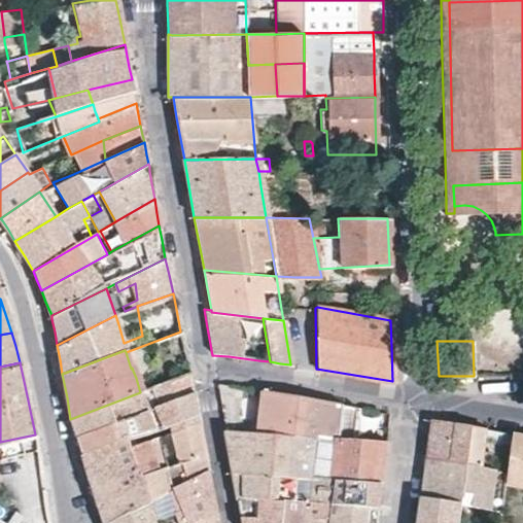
[(190,383),(188,375),(150,389),(155,405),(193,391),(190,383)]
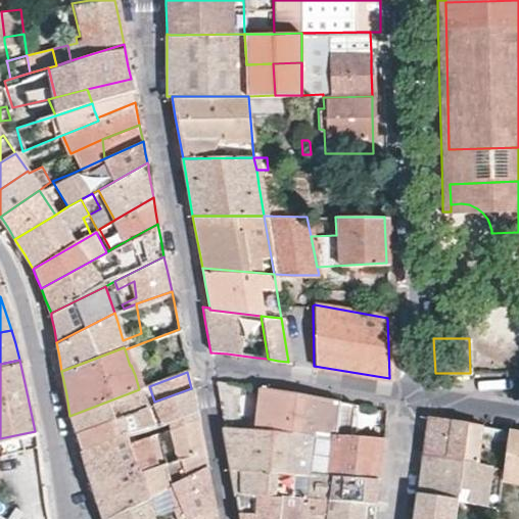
[(216,380),(218,399),(238,399),(239,384),(216,380)]
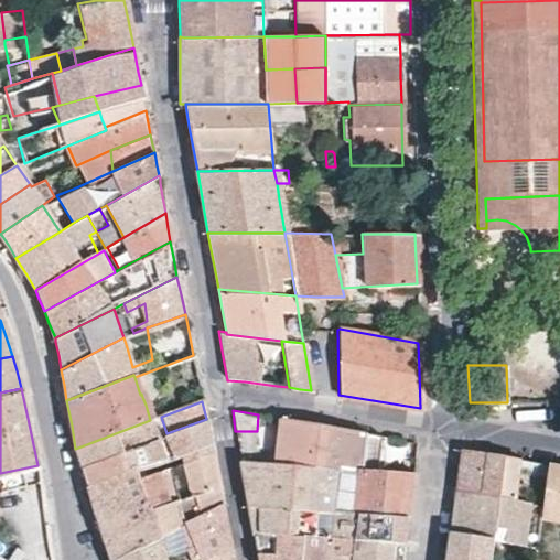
[(278,462),(314,465),(320,426),(300,422),(258,415),(257,431),(278,431),(278,444),(278,462)]
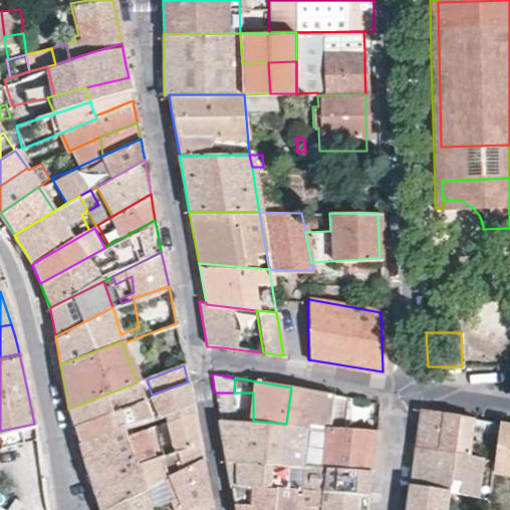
[(152,395),(142,399),(132,403),(139,424),(192,405),(190,395),(188,381),(152,395)]
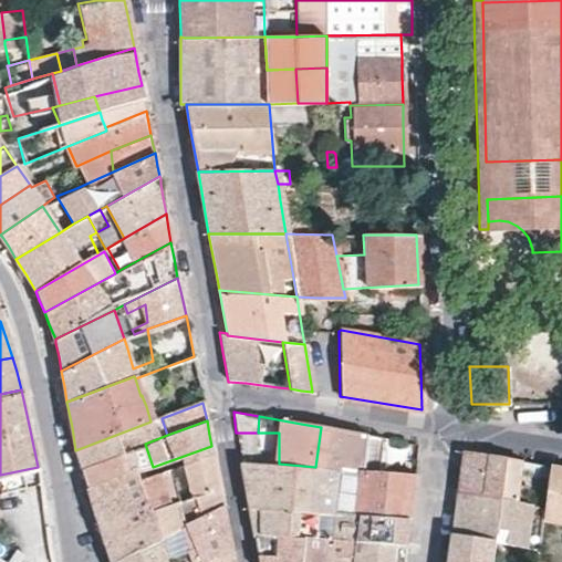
[(156,439),(151,422),(75,450),(77,456),(81,466),(145,444),(156,439)]
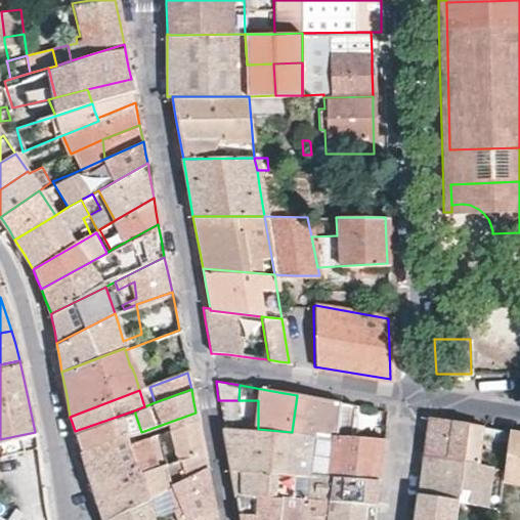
[(312,433),(332,435),(336,401),(327,400),(297,395),(292,432),(312,433)]
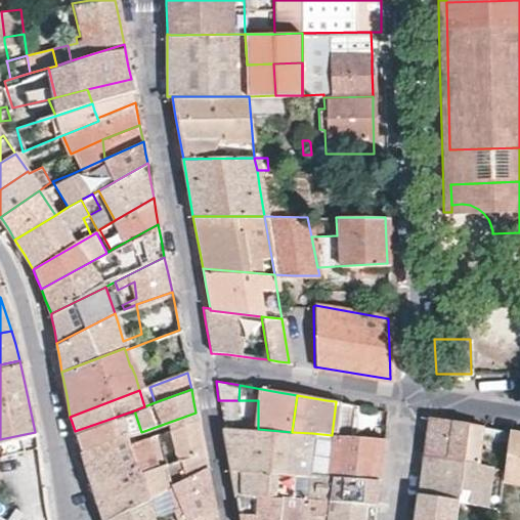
[(332,435),(382,438),(383,427),(385,410),(336,401),(332,435)]
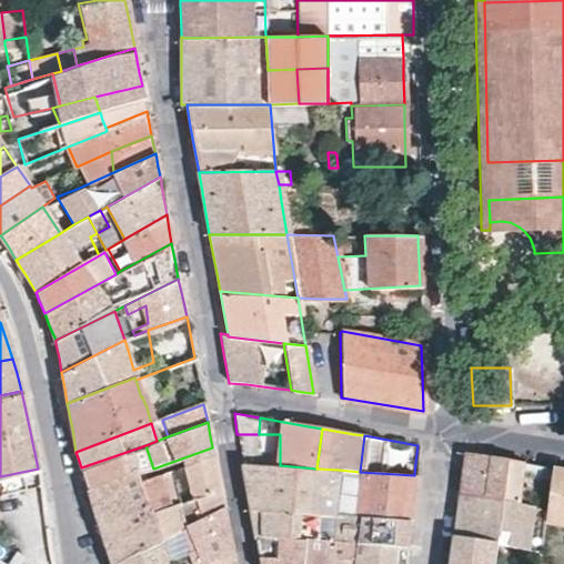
[(153,469),(145,445),(81,467),(84,477),(88,490),(133,473),(134,475),(153,469)]
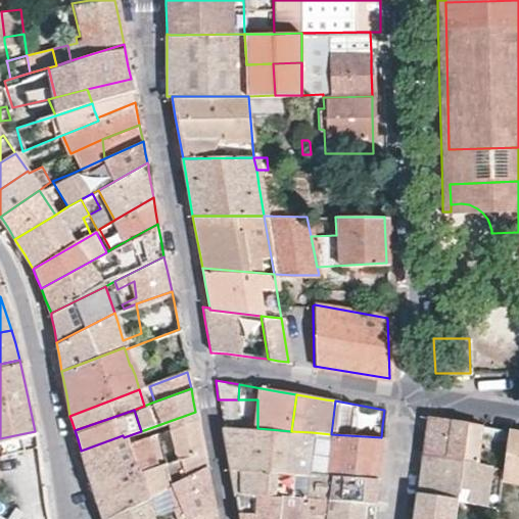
[(422,455),(476,464),(479,425),(467,423),(427,415),(422,455)]
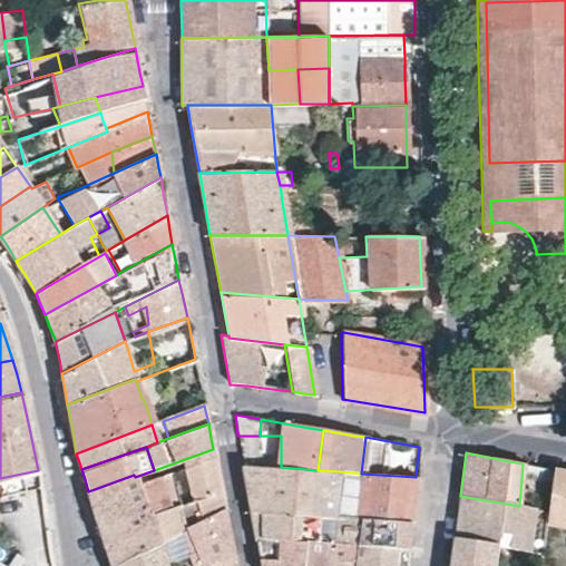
[(218,478),(214,457),(182,468),(193,499),(181,504),(168,472),(137,484),(147,507),(164,542),(225,509),(218,478)]
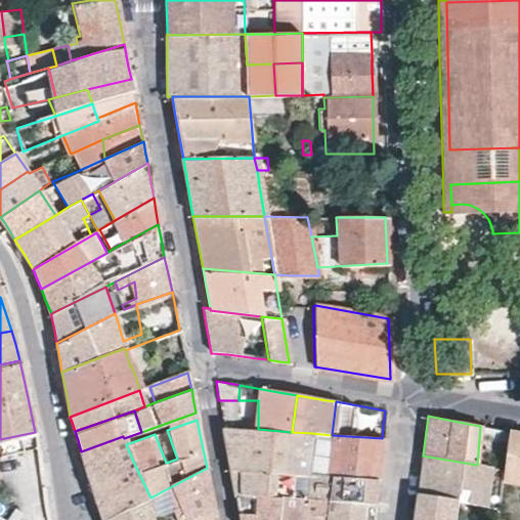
[(307,475),(312,433),(292,432),(258,429),(221,427),(225,447),(230,471),(307,475)]
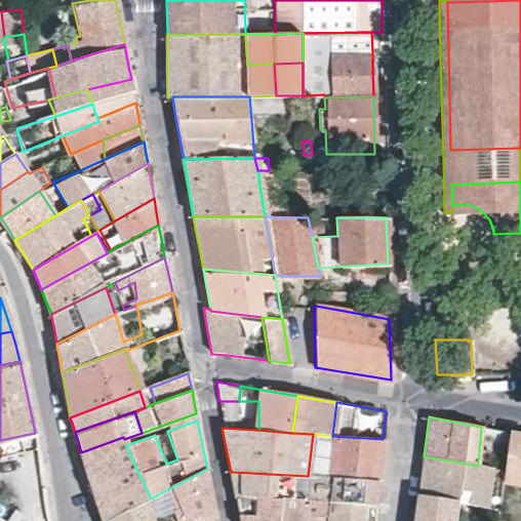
[(490,440),(504,442),(506,432),(491,429),(490,440)]
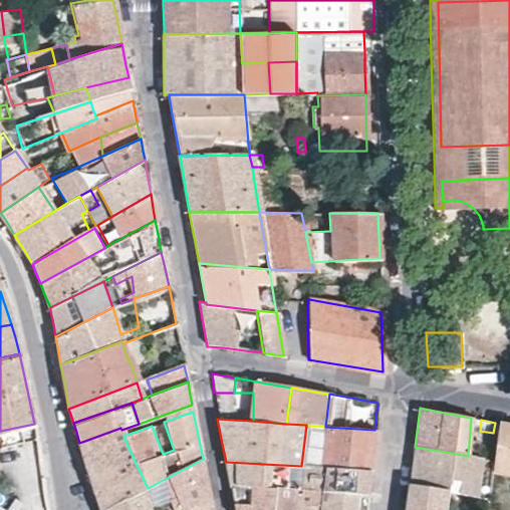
[(491,459),(490,473),(509,476),(509,425),(495,423),(493,433),(491,459)]
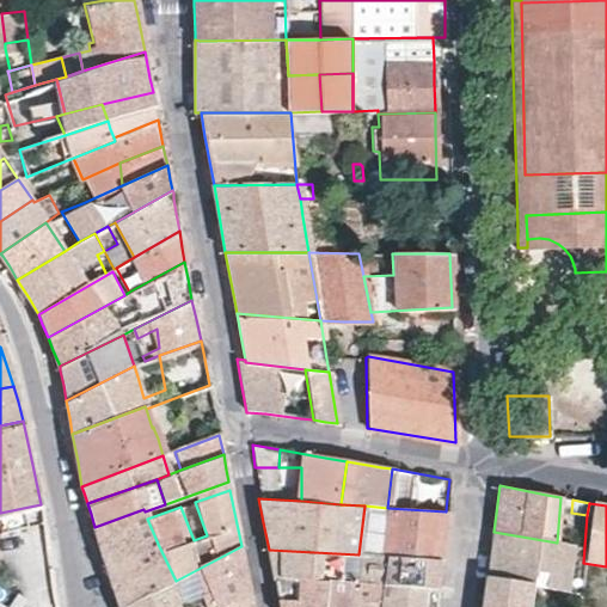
[(442,539),(446,512),(387,508),(365,506),(359,555),(381,557),(439,560),(442,539)]
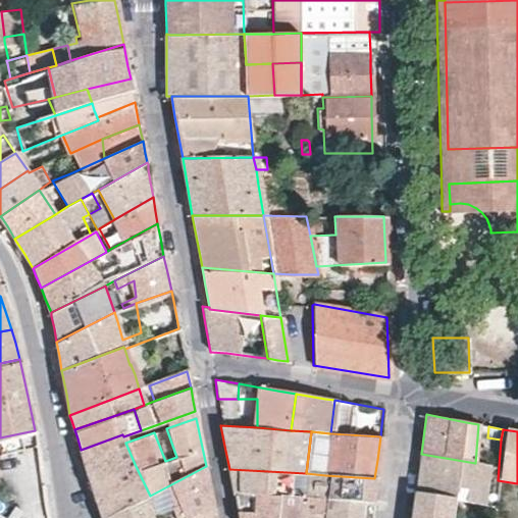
[(125,443),(123,436),(122,434),(81,450),(86,466),(92,483),(135,464),(125,443)]
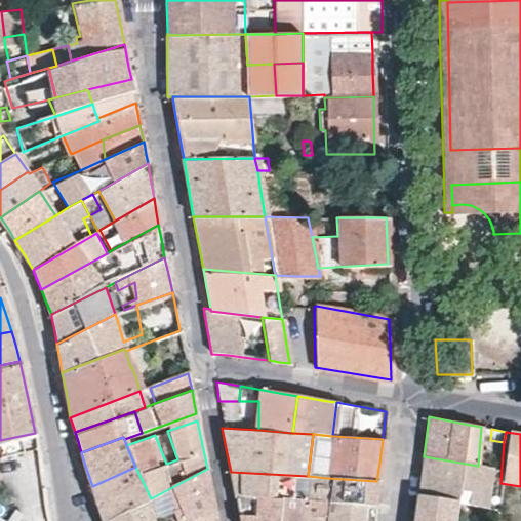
[(470,505),(497,509),(501,483),(502,469),(478,466),(424,456),(421,477),(418,495),(457,502),(459,489),(472,491),(470,505)]
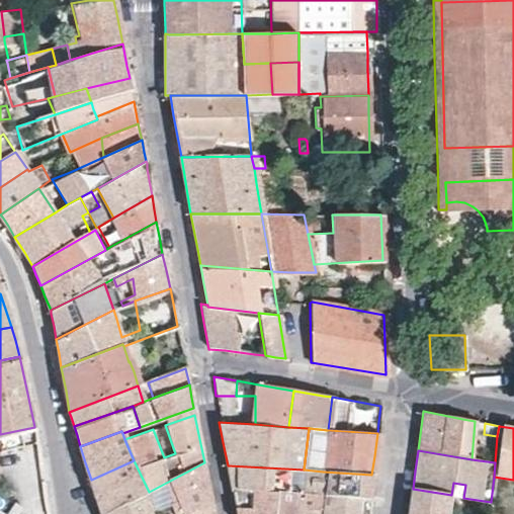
[(149,492),(134,460),(91,480),(96,497),(101,513),(105,513),(129,502),(149,492)]
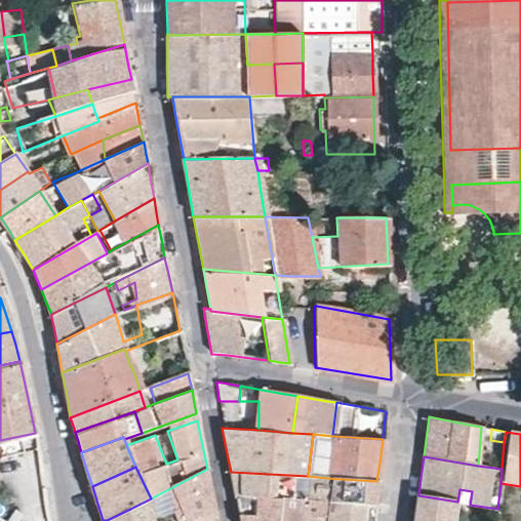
[(207,469),(151,498),(130,509),(134,520),(189,520),(213,508),(210,488),(207,469)]
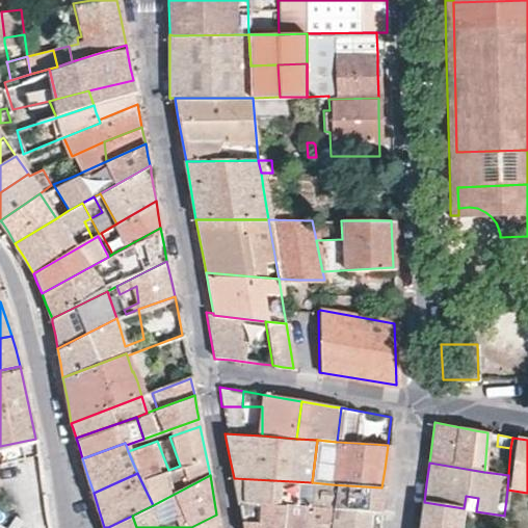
[(328,511),(332,484),(312,482),(234,478),(236,491),(239,505),(278,508),(328,511)]
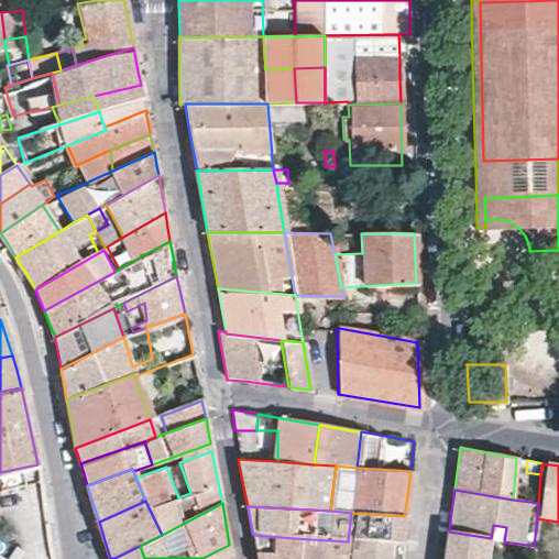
[(403,532),(404,516),(351,513),(348,541),(401,545),(403,532)]
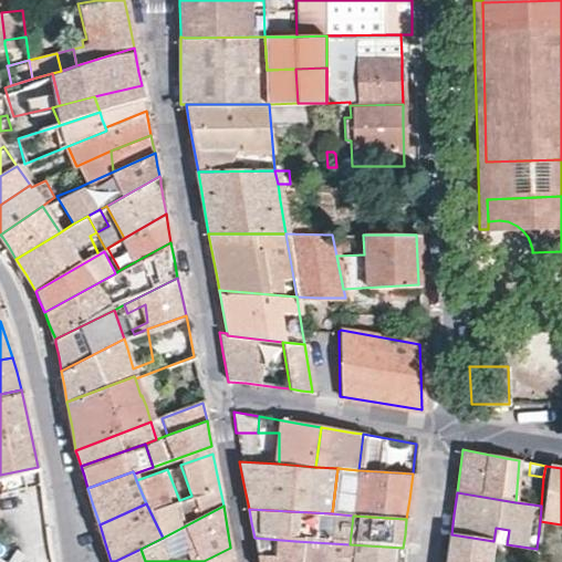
[(490,561),(493,541),(451,534),(447,561),(490,561)]
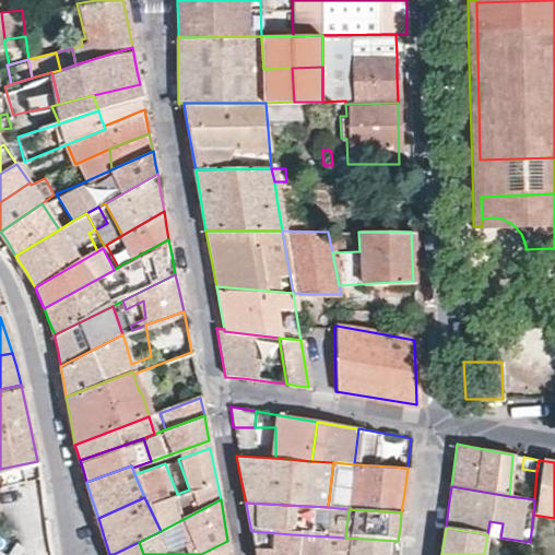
[(297,554),(292,534),(251,531),(254,542),(256,554),(297,554)]
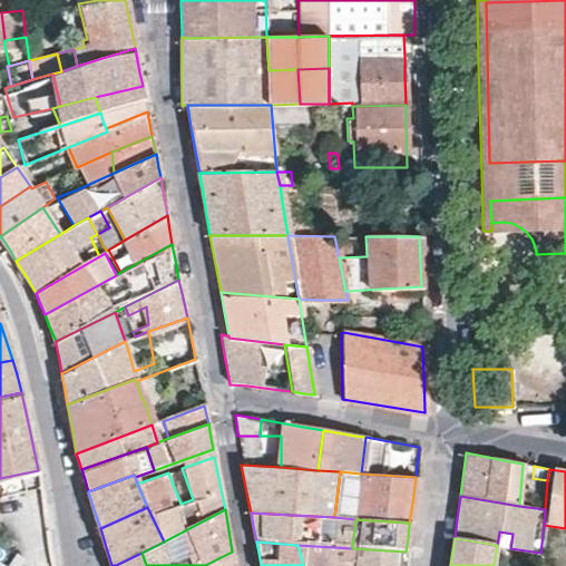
[(334,565),(350,563),(352,548),(298,545),(303,565),(334,565)]
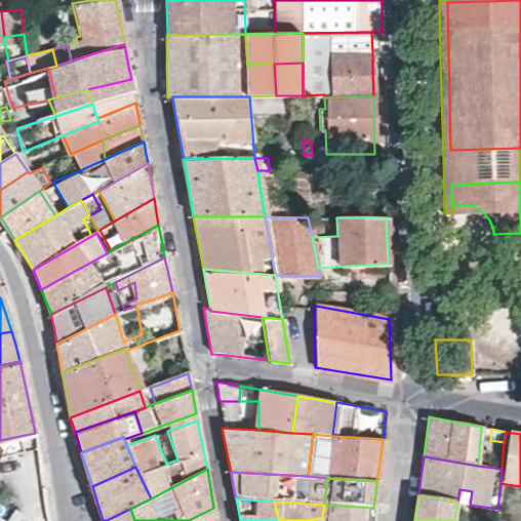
[(371,520),(373,508),(324,505),(322,518),(321,520),(371,520)]
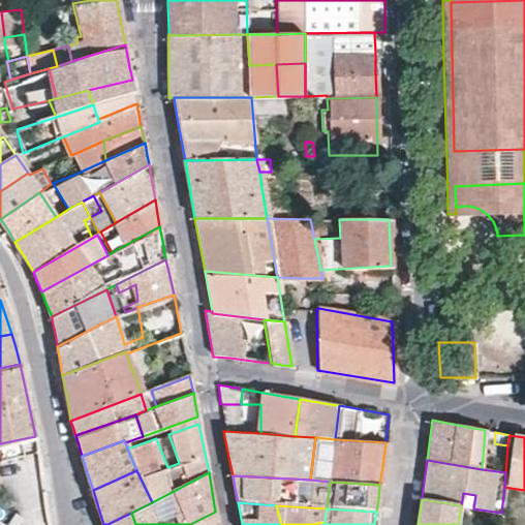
[(216,524),(215,512),(190,524),(216,524)]
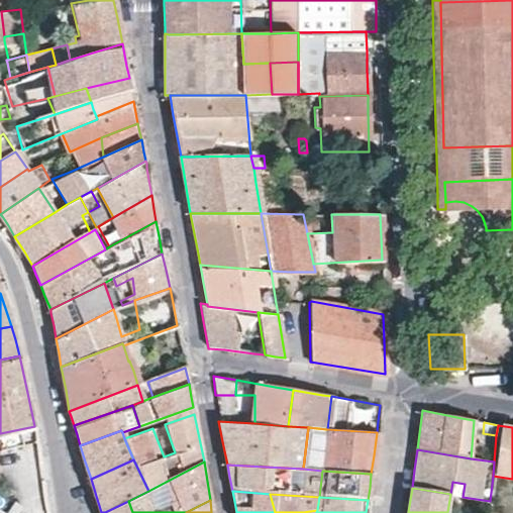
[(132,512),(128,501),(105,512),(132,512)]
